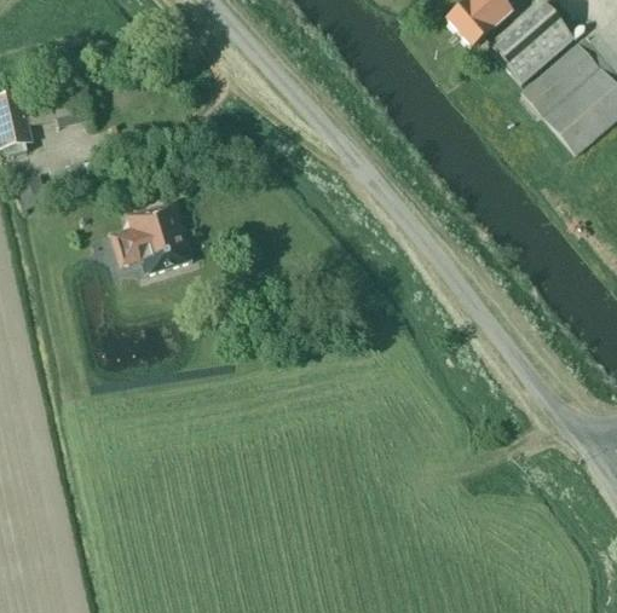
[(467,0),(447,18),(472,46),(512,11),(502,0),(467,0)]
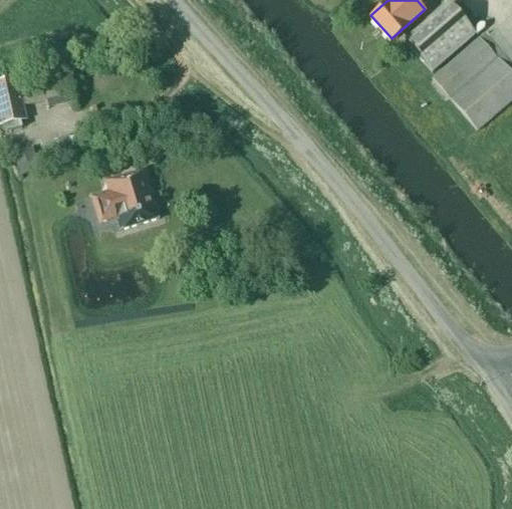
[(476,31),(450,0),(448,0),(405,37),(433,69),(476,31)]
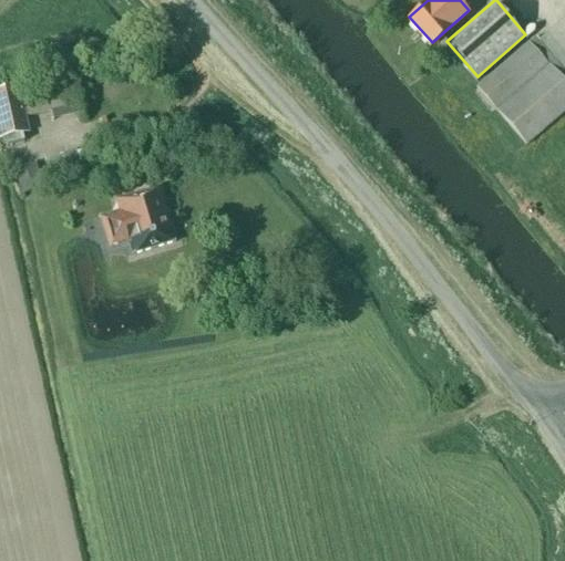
[(526,142),(564,107),(564,4),(545,23),(546,24),(478,84),(526,142)]
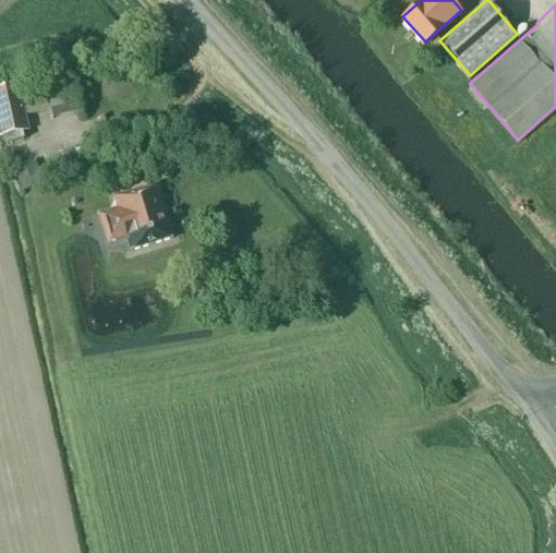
[(77,99),(70,70),(0,85),(0,132),(29,127),(26,111),(77,99)]
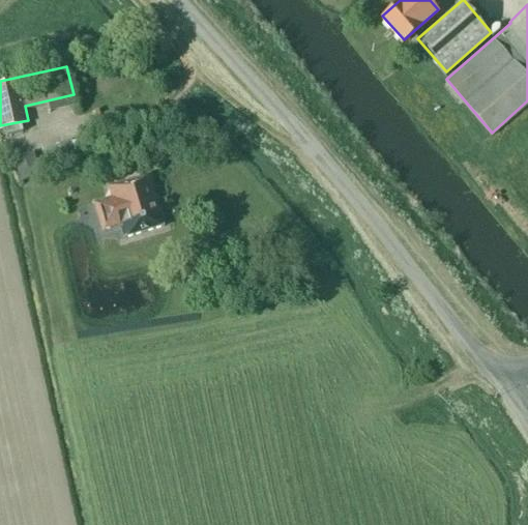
[(79,157),(70,138),(13,154),(21,175),(79,157)]
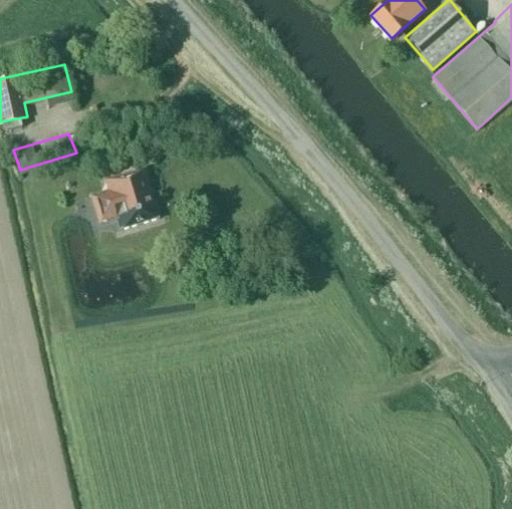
[(150,179),(146,165),(104,178),(107,188),(90,193),(99,223),(117,218),(120,228),(161,215),(152,187),(150,187),(148,180),(150,179)]
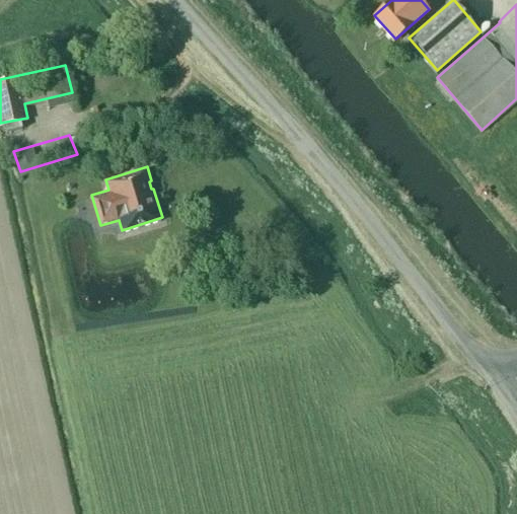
All buildings are outlined.
